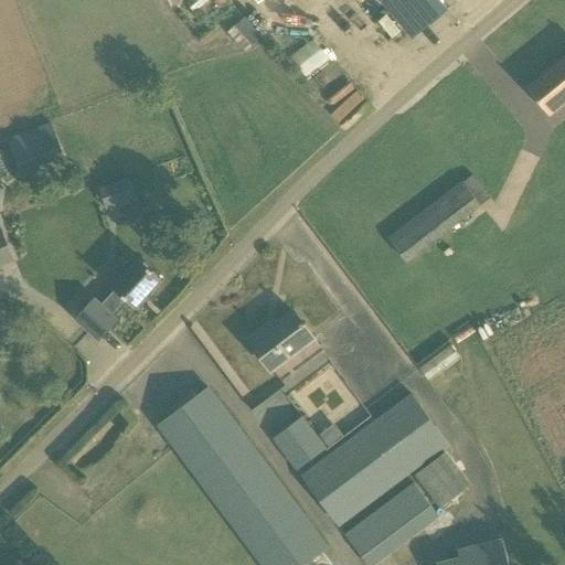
[(185,0),(192,10),(209,0),(185,0)]
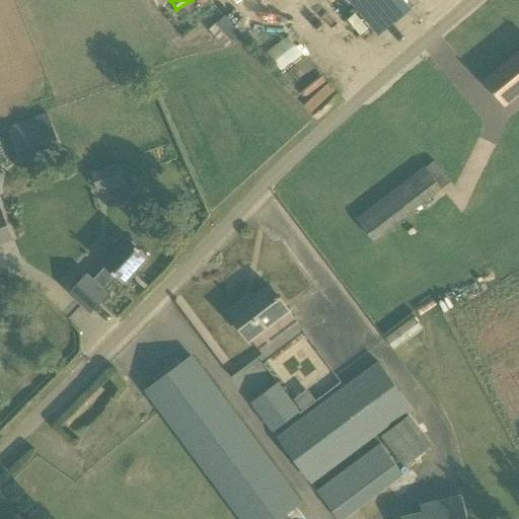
[(236,0),(237,0),(236,0),(350,0),(379,35),(411,9),(403,0),(236,0)]
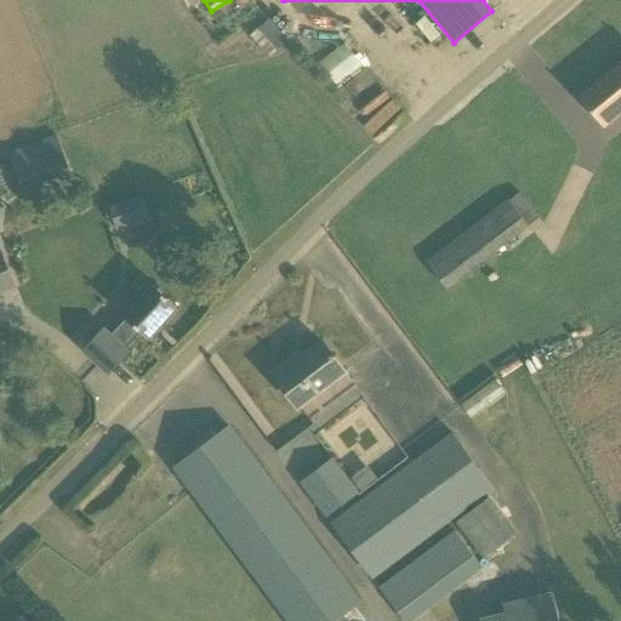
[(257,28),(266,51),(286,44),(278,21),(257,28)]
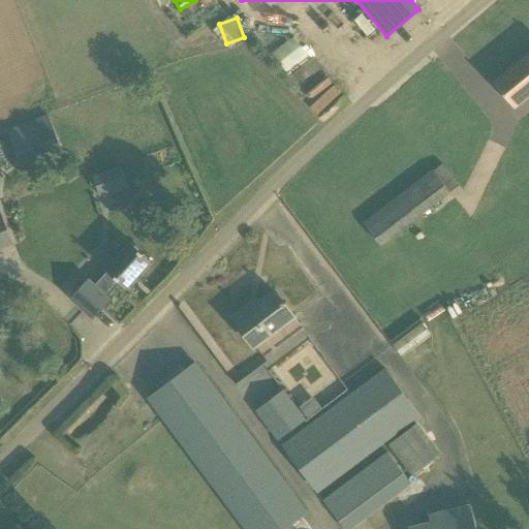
[(293,34),(272,51),(287,69),(308,53),(293,34)]
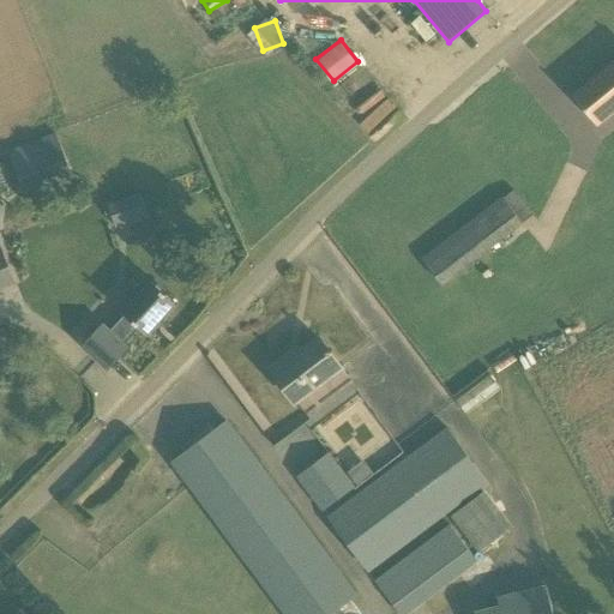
[(613,61),(572,96),(596,126),(613,110),(613,61)]
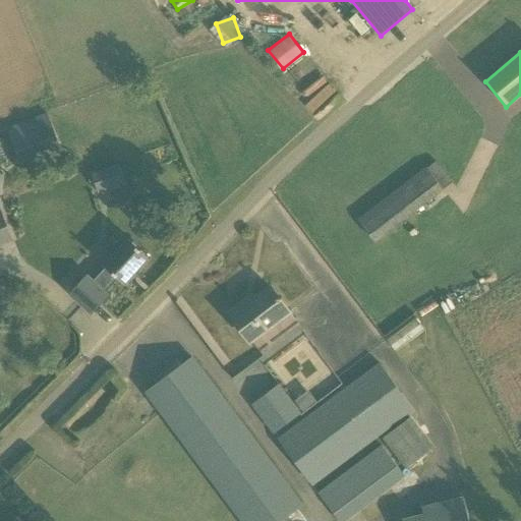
[(118,121),(106,91),(6,129),(18,160),(118,121)]
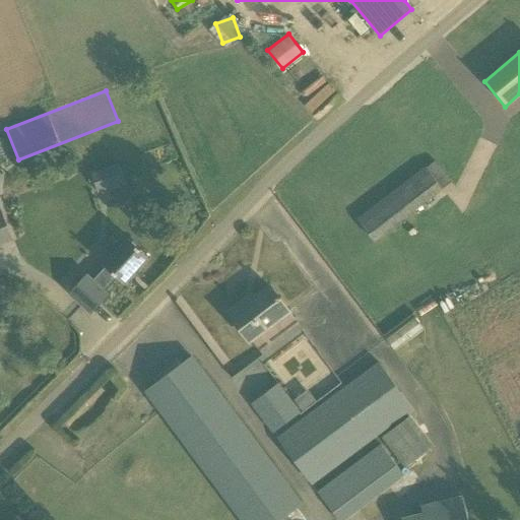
[(90,173),(98,192),(124,183),(118,164),(90,173)]
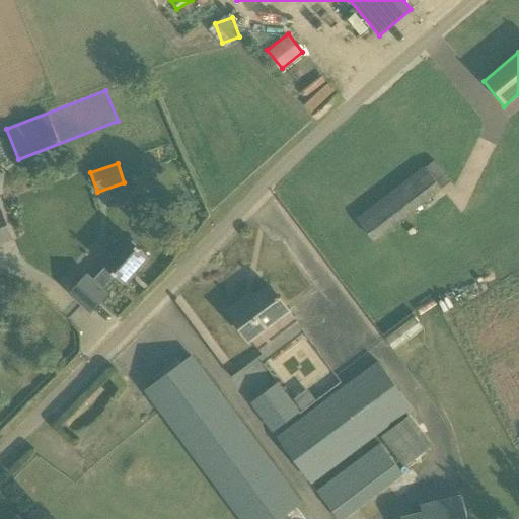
[(441,190),(437,183),(425,167),(357,219),(373,241),(404,217),(415,210),(441,190)]
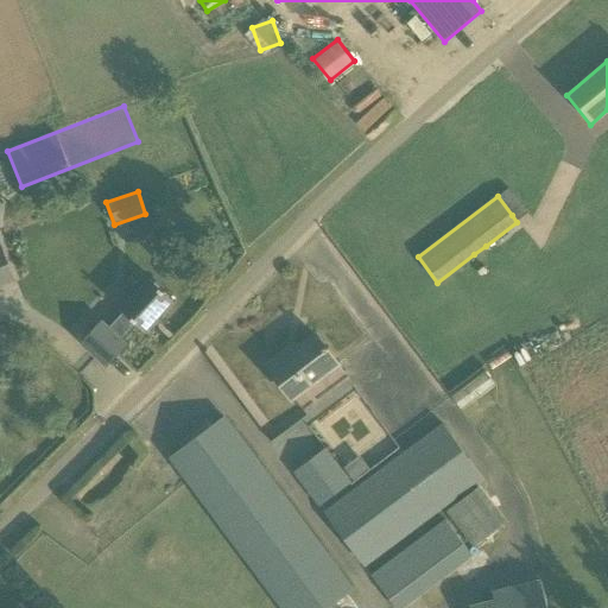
[(145,333),(173,301),(150,278),(120,309),(122,312),(108,328),(101,320),(80,343),(106,367),(127,344),(124,341),(138,325),(145,333)]
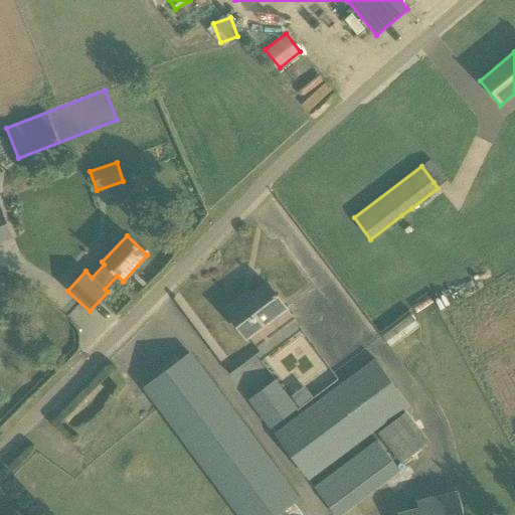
[(246,338),(286,308),(267,284),(245,300),(243,296),(225,310),(246,338)]
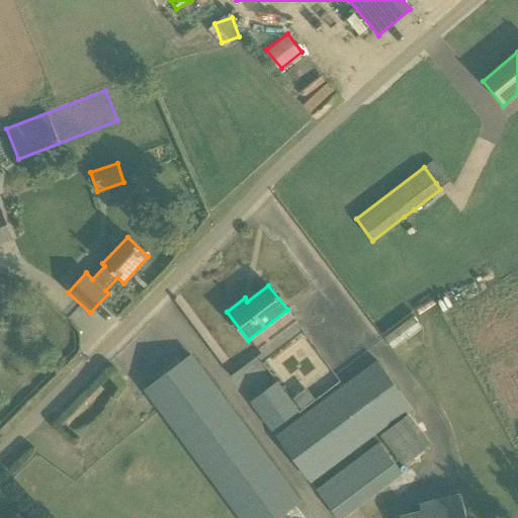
[(414,314),(385,336),(394,347),(423,325),(414,314)]
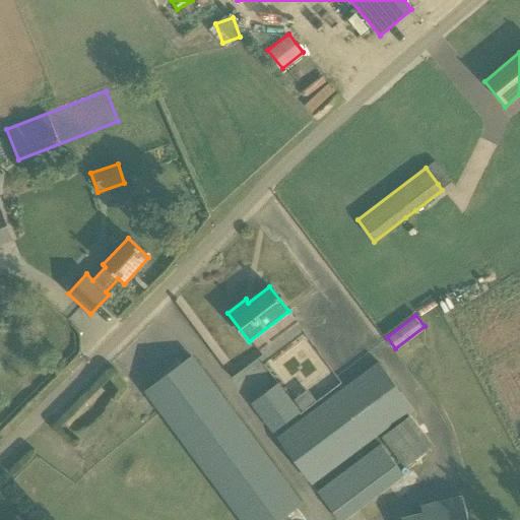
[(280,519),(302,505),(191,356),(145,390),(241,519),(280,519)]
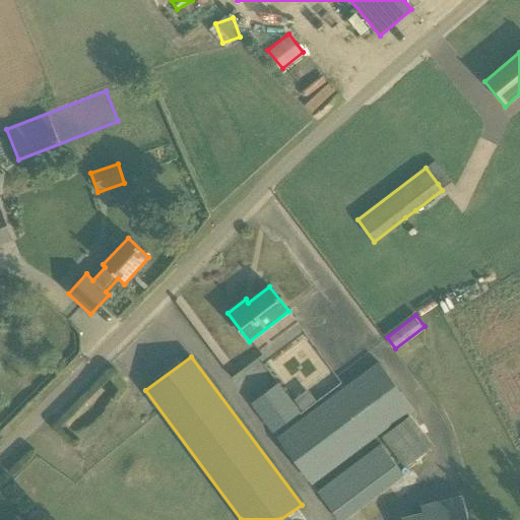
[(311,482),(412,407),(379,363),(277,439),(311,482)]
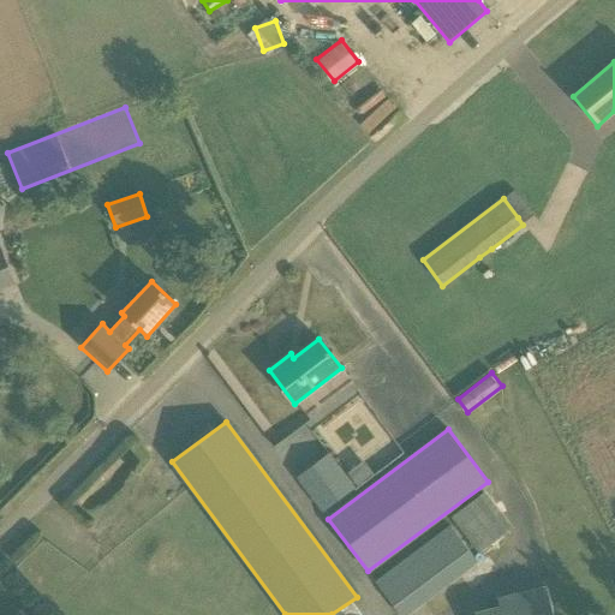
[(323,511),(353,489),(328,454),(298,477),(323,511)]
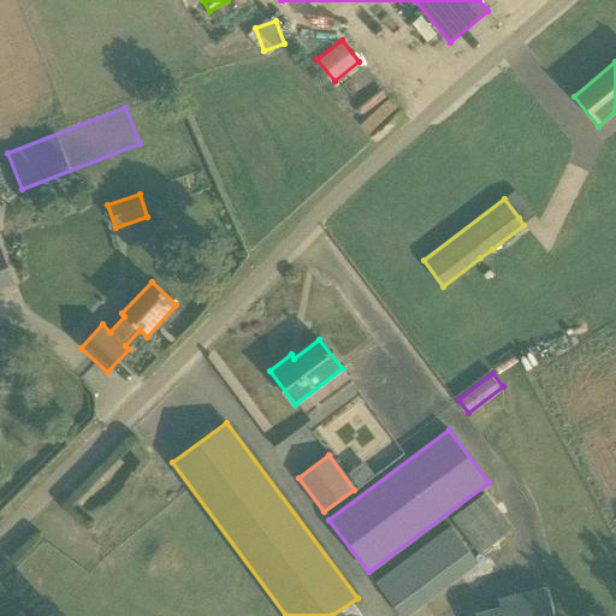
[(361,485),(378,473),(369,461),(351,473),(361,485)]
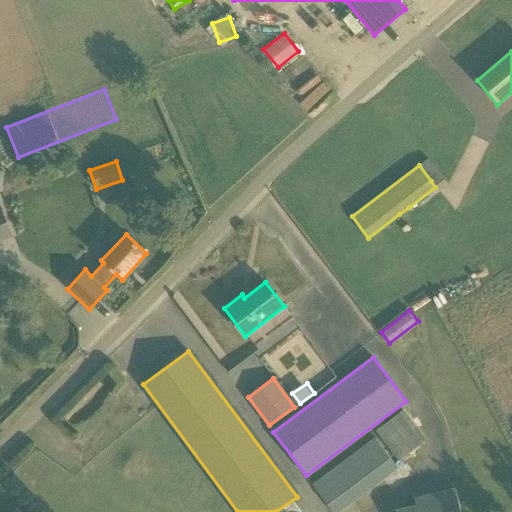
[(404,408),(376,430),(398,460),(427,438),(404,408)]
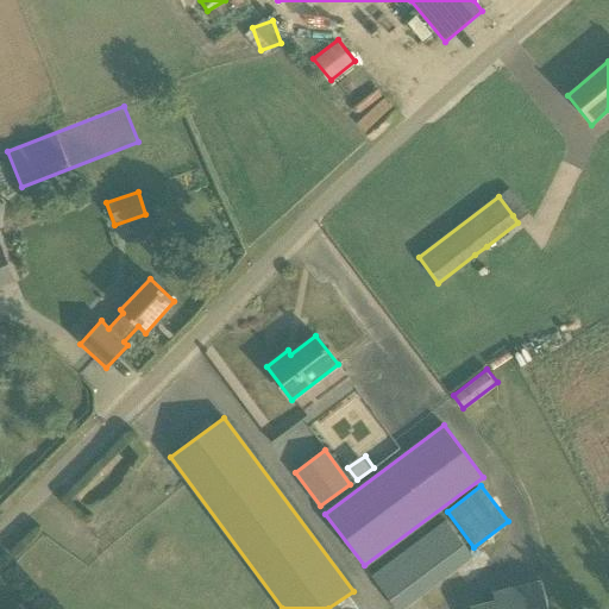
[(396,608),(402,608),(456,569),(472,557),(446,521),(372,577),(396,608)]
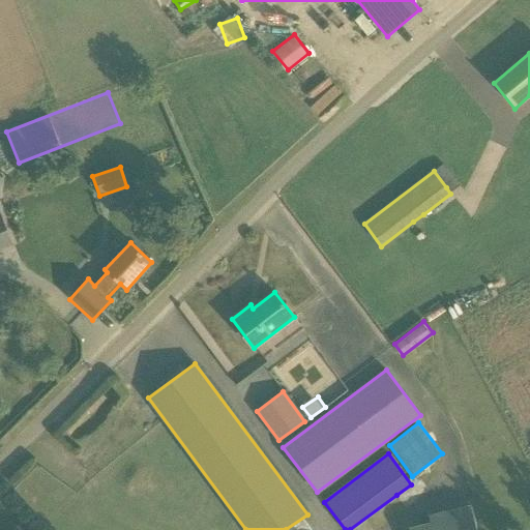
[(409,529),(476,529),(471,506),(429,517),(431,524),(410,529),(409,529)]
